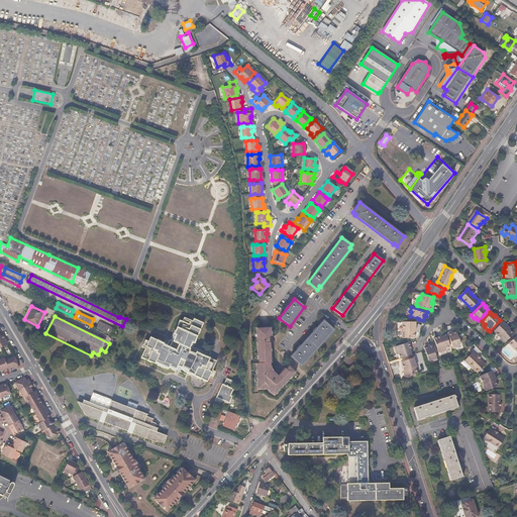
[(150,338),(142,354),(145,356),(145,357),(148,359),(149,358),(152,359),(152,360),(158,364),(159,363),(162,365),(161,367),(164,369),(165,368),(168,370),(169,368),(172,369),(172,370),(175,371),(176,370),(177,367),(181,368),(184,370),(184,371),(190,374),(191,373),(197,376),(197,377),(200,378),(201,378),(203,379),(203,380),(206,381),(216,358),(213,357),(212,357),(210,356),(210,355),(208,354),(208,355),(200,351),(197,349),(196,351),(193,350),(190,349),(191,347),(192,347),(193,344),(192,344),(195,337),(196,337),(199,331),(198,331),(199,328),(200,328),(202,325),(201,325),(202,322),(194,318),(192,322),(190,321),(189,324),(181,320),(180,324),(179,323),(176,329),(177,330),(174,337),(173,336),(171,339),(172,340),(170,345),(168,344),(167,345),(164,344),(164,343),(162,341),(161,342),(158,341),(158,340),(154,338),(153,339),(150,338)]
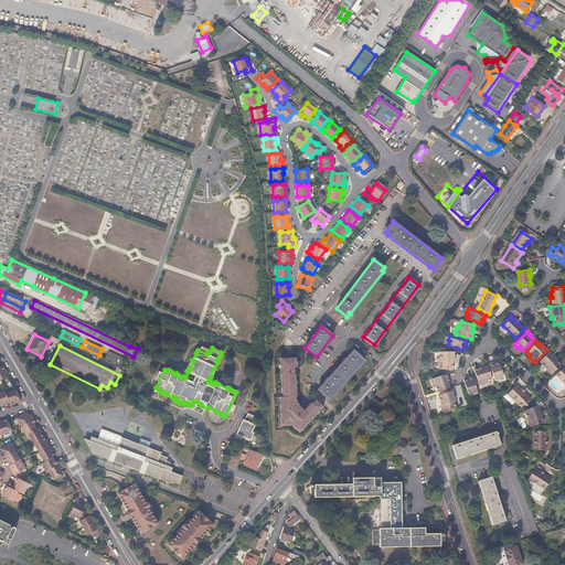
[(364,361),(353,351),(318,390),(329,400),(364,361)]
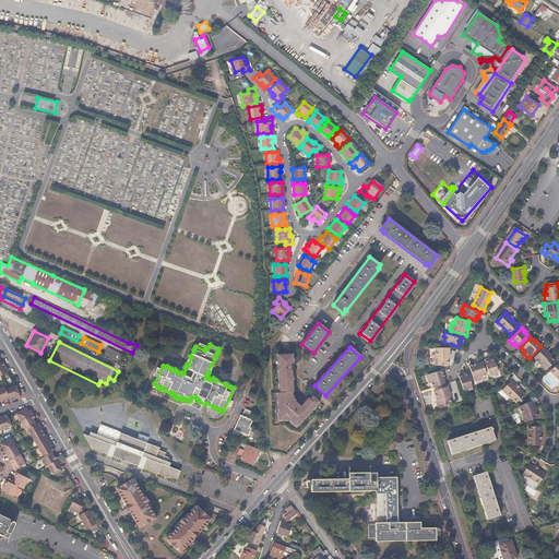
[(450,358),(450,347),(436,347),(436,358),(435,359),(435,364),(436,365),(449,365),(449,358),(450,358)]
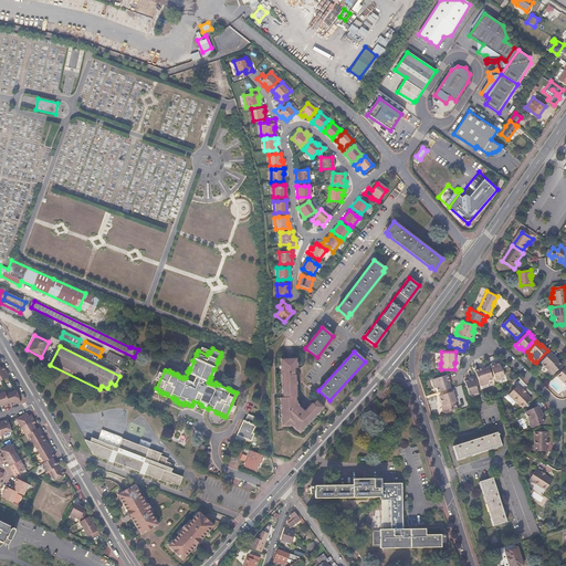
[(105,358),(122,366),(125,360),(108,353),(105,358)]
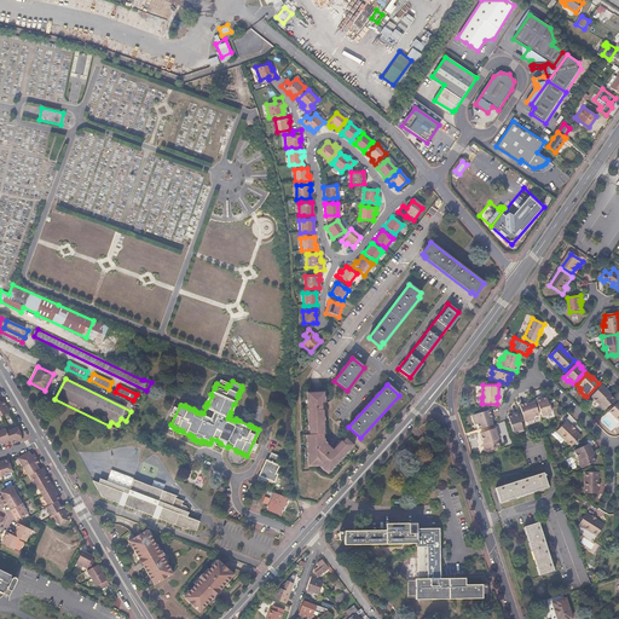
[(603,411),(614,400),(608,395),(609,394),(601,386),(590,398),(597,405),(599,408),(602,411),(603,411)]
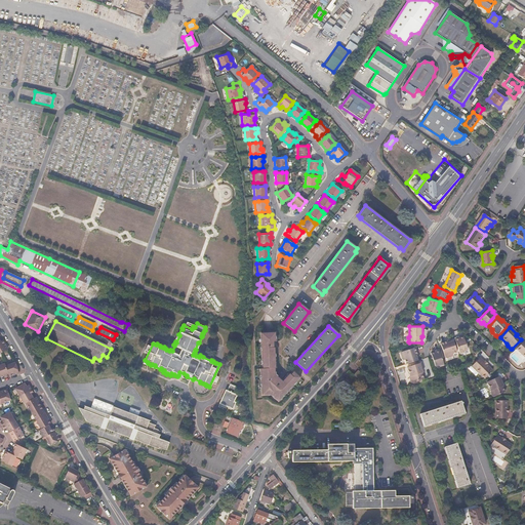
[(274,341),(276,341),(275,331),(259,332),(261,369),(259,369),(261,396),(269,395),(269,394),(272,394),(274,395),(273,397),(278,402),(300,376),(293,370),(290,373),(289,373),(282,379),(277,375),(276,376),(274,374),(274,372),(276,372),(275,368),(276,368),(275,348),(274,348),(274,341)]
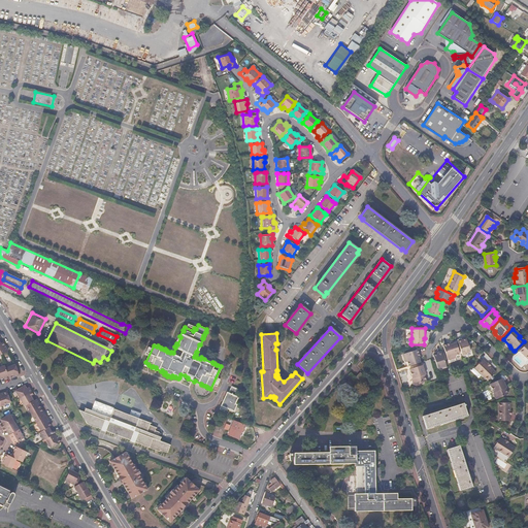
[(458,339),(463,356),(466,355),(467,354),(467,353),(470,351),(468,344),(468,341),(467,339),(462,340),(462,338),(458,339)]
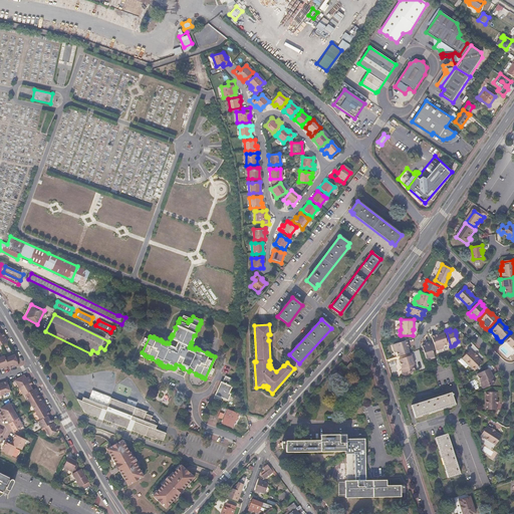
[(439,335),(439,333),(432,336),(436,350),(438,350),(439,350),(442,349),(443,348),(445,348),(444,346),(448,345),(444,334),(442,334),(439,335)]
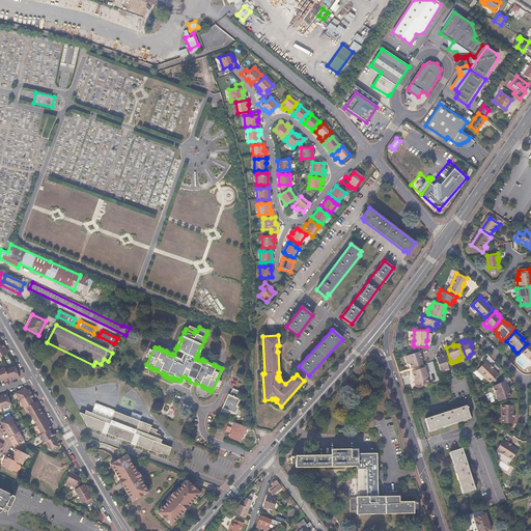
[(530,346),(522,355),(530,363),(530,346)]
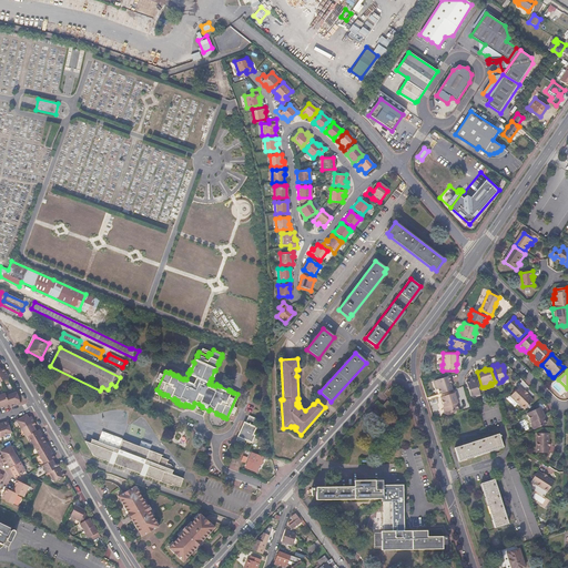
[(438,388),(439,394),(452,389),(450,387),(449,383),(452,383),(449,375),(434,379),(434,381),(433,383),(434,387),(436,388),(436,389),(438,388)]
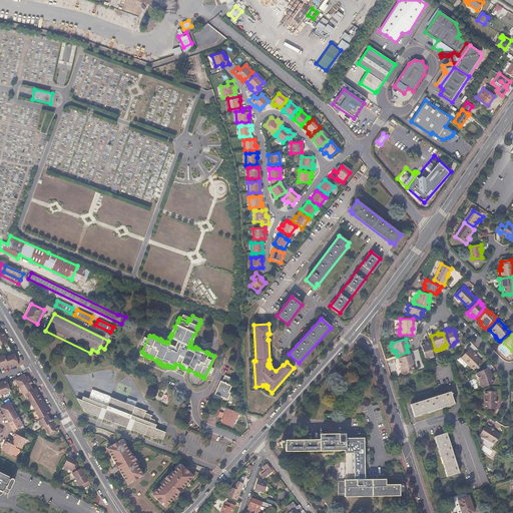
[(431,358),(434,357),(429,341),(425,342),(425,344),(421,345),(422,348),(423,351),(425,358),(428,357),(431,358)]
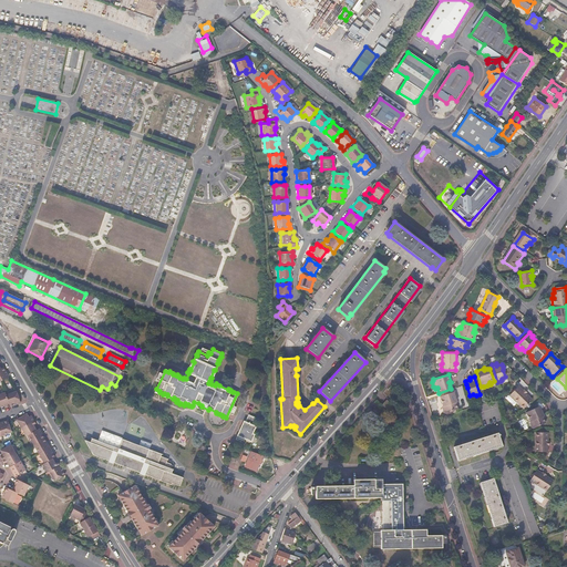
[(532,400),(526,393),(523,391),(518,387),(509,395),(524,409),(532,400)]
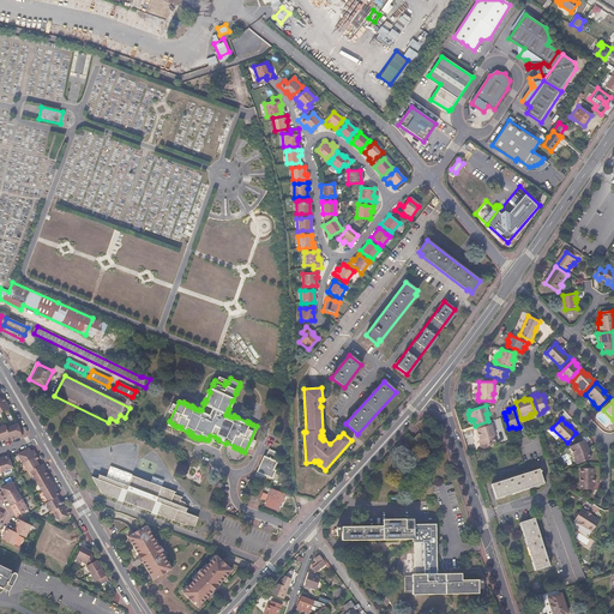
[(20,434),(17,422),(6,426),(10,439),(20,434)]
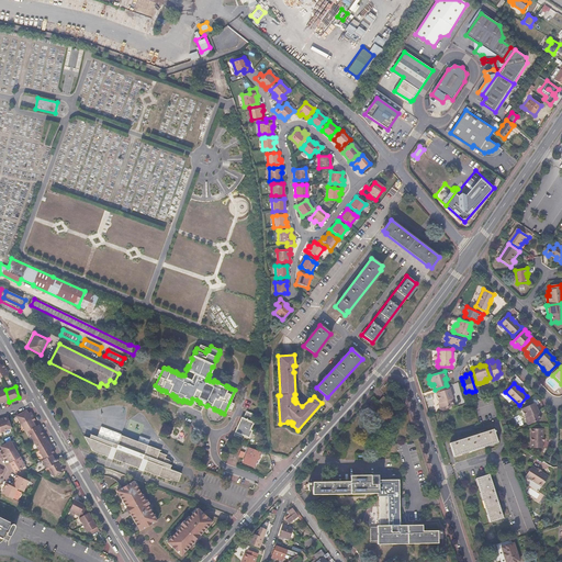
[(9,402),(6,390),(4,388),(0,389),(0,401),(4,400),(6,403),(9,402)]
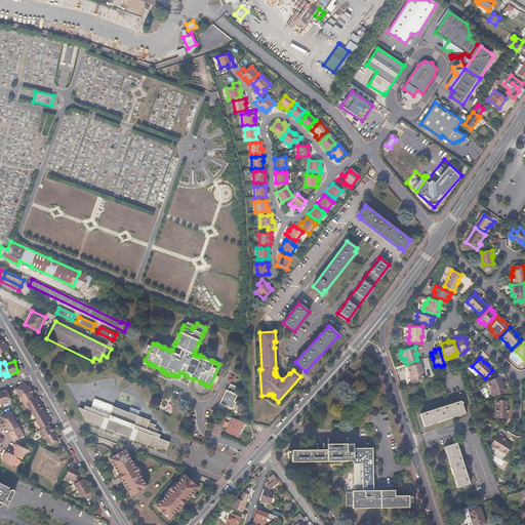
[(422,372),(419,363),(407,367),(410,376),(409,377),(410,381),(412,382),(423,379),(421,373),(422,372)]
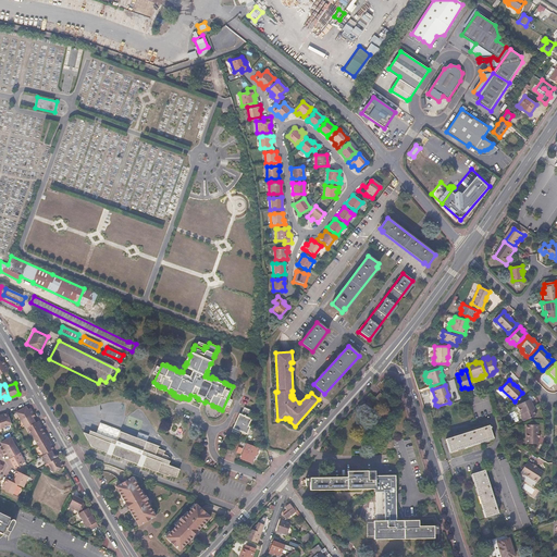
[(380,393),(375,397),(383,404),(387,399),(382,395),(380,393)]
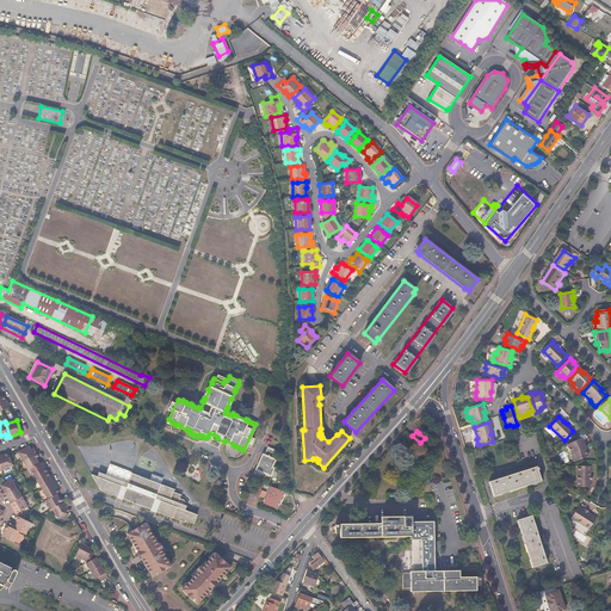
[(585,449),(580,438),(566,445),(571,455),(569,457),(572,461),(574,462),(587,456),(584,449),(585,449)]
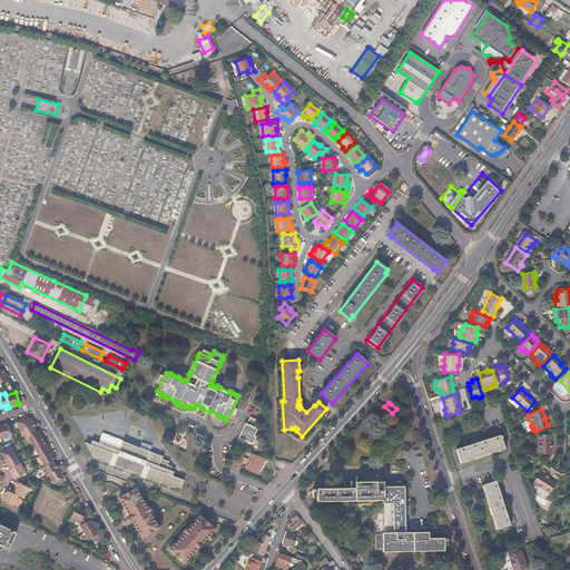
[(33,421),(30,416),(28,419),(25,415),(16,421),(20,430),(31,423),(33,421)]
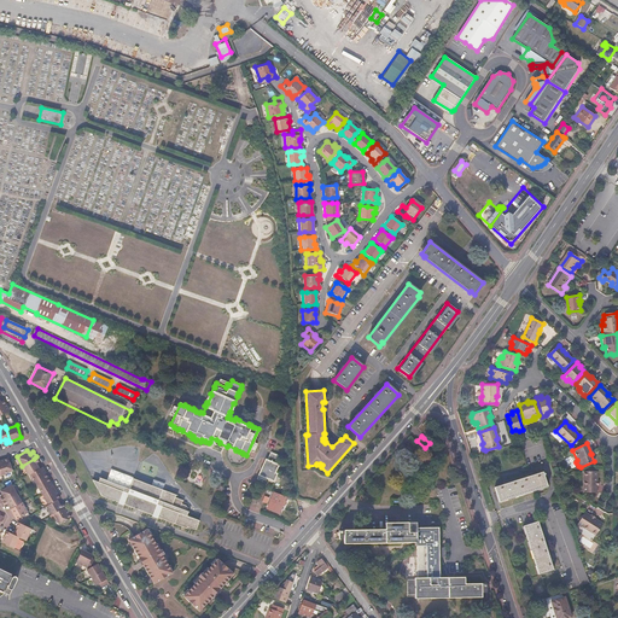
[(267,461),(278,466),(279,464),(274,461),(278,454),(270,452),(267,461)]
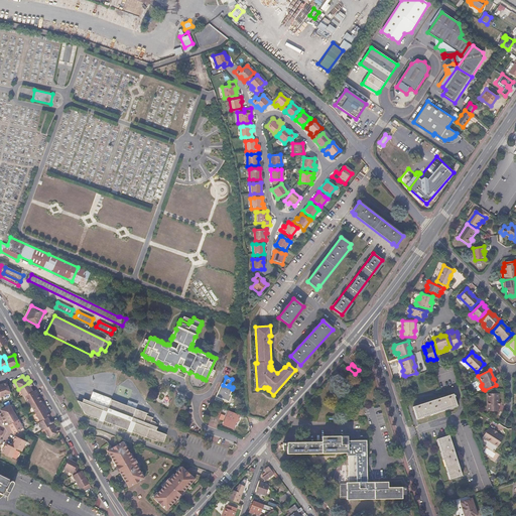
[(9,392),(6,382),(0,384),(0,395),(5,394),(9,392)]
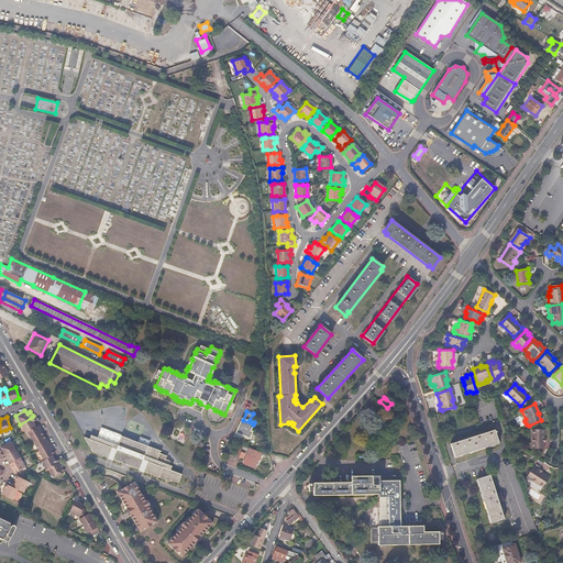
[(31,418),(20,424),(25,432),(26,431),(35,427),(31,418)]
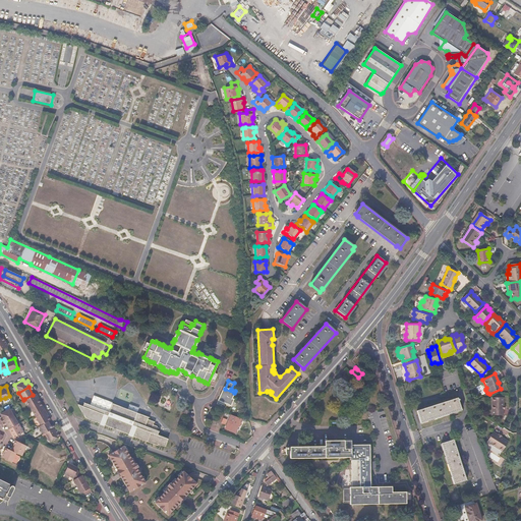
[(232,397),(233,394),(224,390),(222,394),(221,393),(218,399),(231,405),(233,402),(232,401),(233,398),(232,397)]
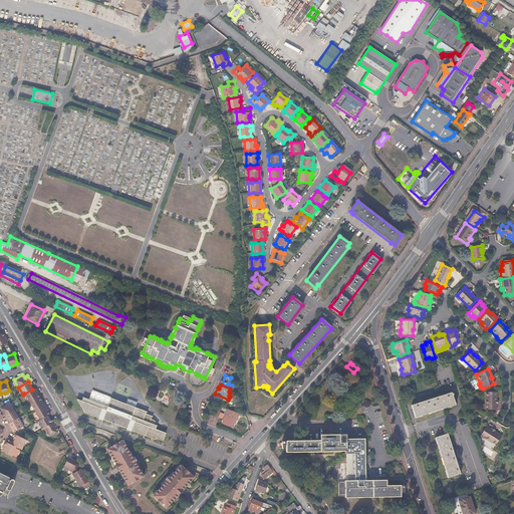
[(39,397),(34,388),(32,390),(24,394),(29,402),(39,397)]
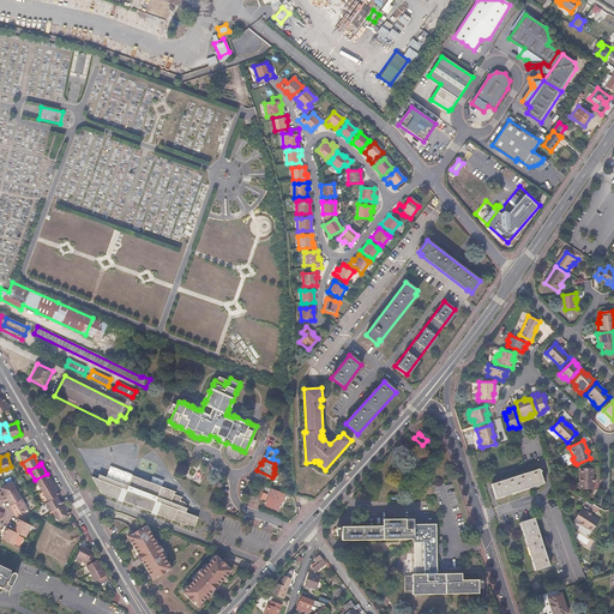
[(593,482),(593,477),(593,468),(579,468),(579,489),(593,489),(593,482)]
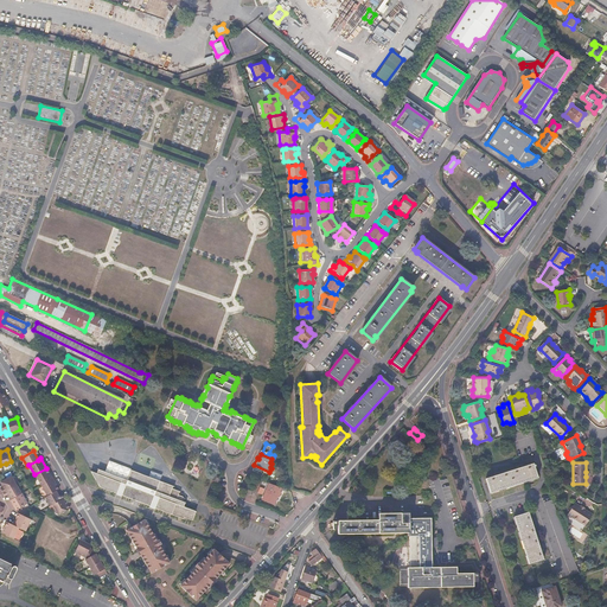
[(537,478),(534,464),(486,478),(491,492),(537,478)]
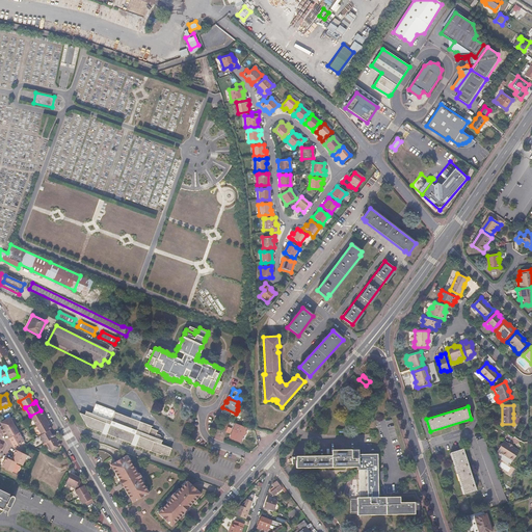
[(46,419),(41,410),(30,416),(35,425),(46,419)]
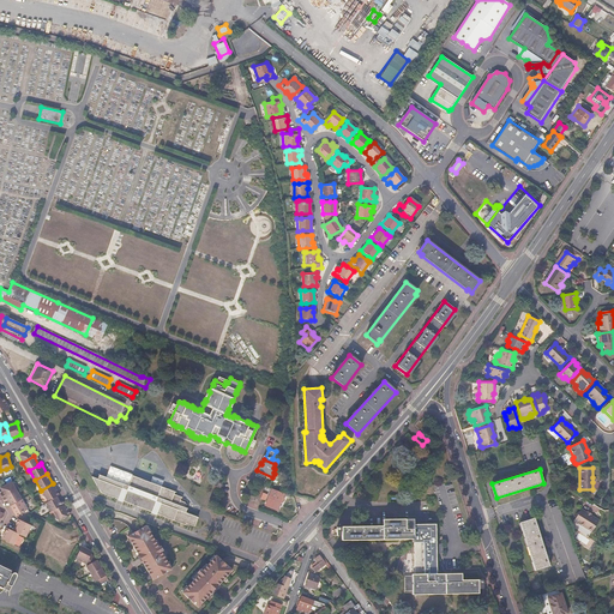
[(91,476),(101,493),(118,499),(124,485),(100,475),(98,479),(91,476)]
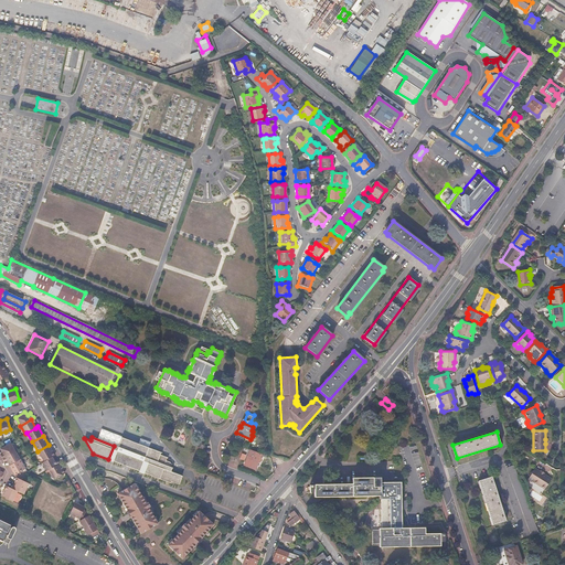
[(144,473),(171,483),(171,481),(179,484),(182,476),(171,472),(172,468),(169,466),(170,462),(166,461),(167,457),(160,455),(161,452),(123,437),(118,447),(114,461),(126,466),(139,471),(144,461),(148,462),(144,473)]
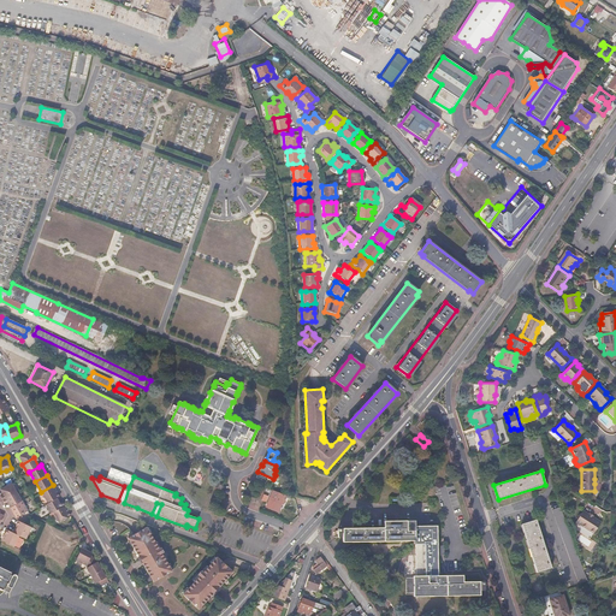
[(11,483),(5,486),(0,487),(0,489),(3,493),(0,495),(0,496),(3,499),(16,491),(11,483)]
